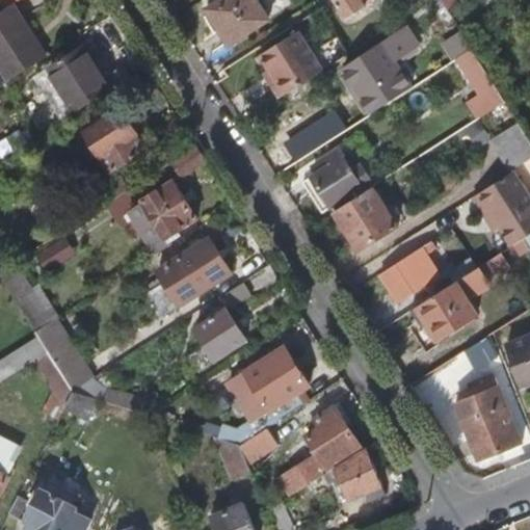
[(267,18),(255,0),(218,0),(207,8),(229,43),(267,18)]
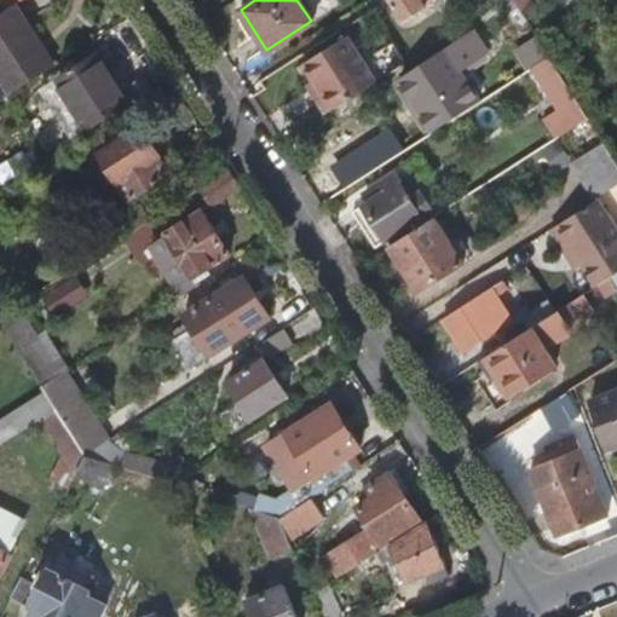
[(392,0),(408,22),(428,7),(424,0),(392,0)]
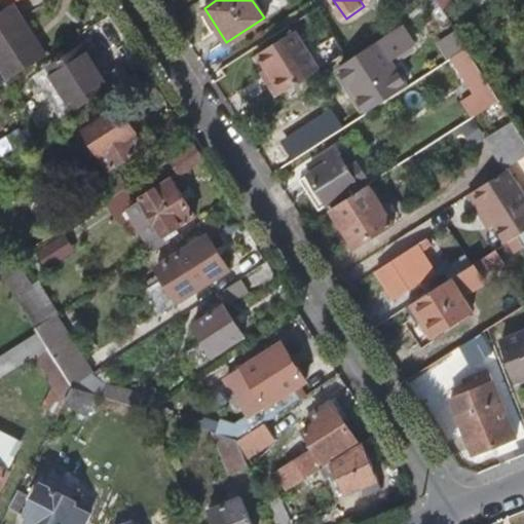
[(0,64),(7,76),(42,53),(9,2),(4,5),(0,7),(0,64)]
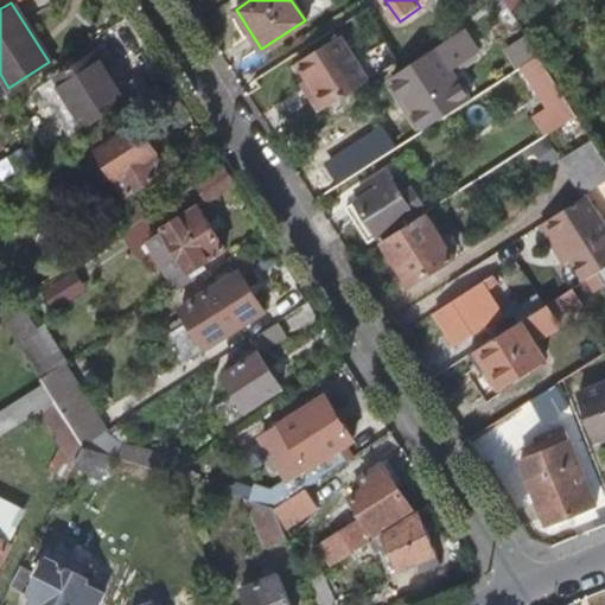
[(467,30),(440,49),(453,69),(482,50),(467,30)]
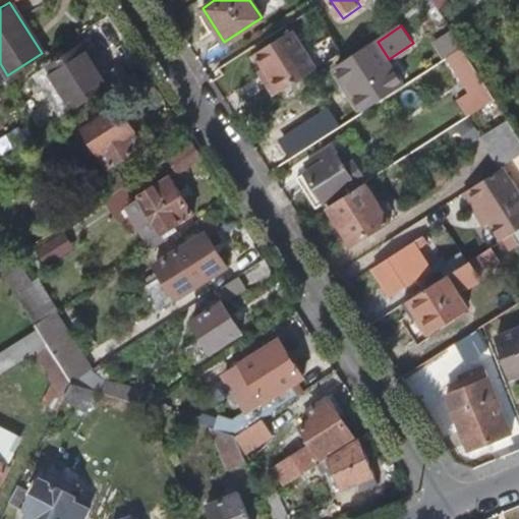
[(260,82),(269,98),(309,71),(285,32),(250,55),(265,78),(260,82)]
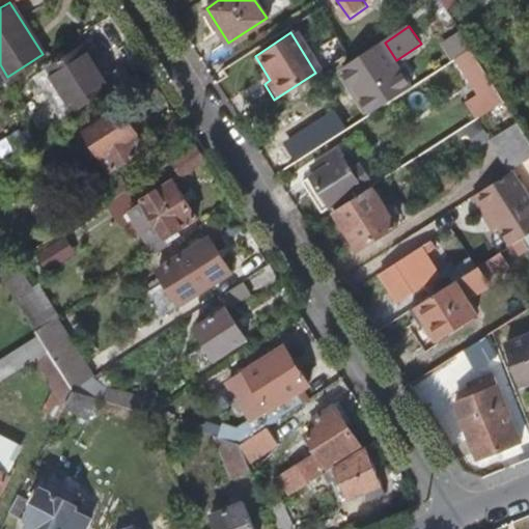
[(444,46),(453,59),(455,58),(471,48),(463,33),(444,46)]
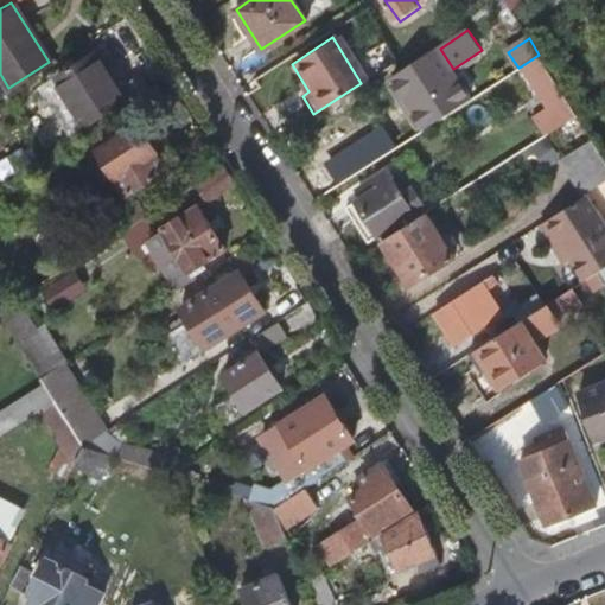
[(439,119),(471,97),(453,69),(440,49),(408,69),(430,100),(414,110),(426,127),(439,119)]
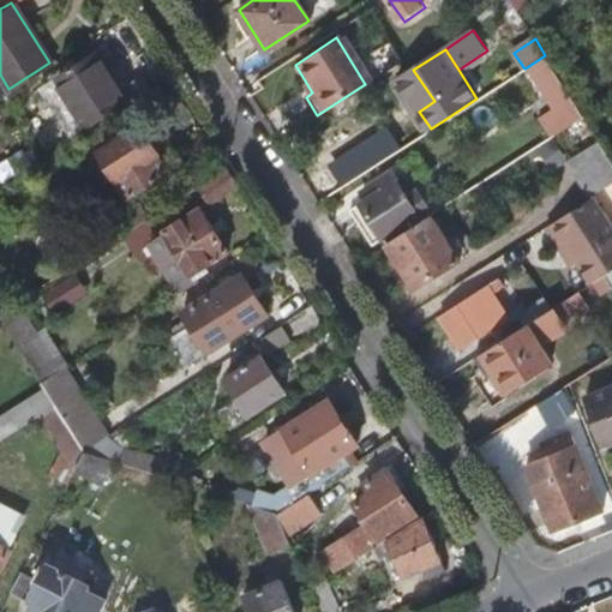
[(89,124),(150,85),(139,71),(114,87),(91,51),(52,75),(76,112),(79,108),(89,124)]
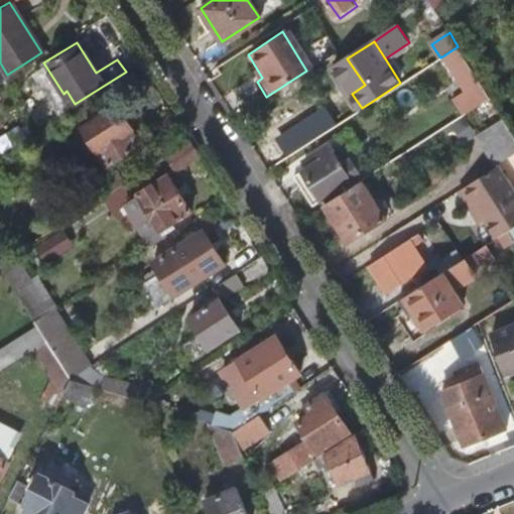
[(480,81),(458,46),(442,56),(465,90),(480,81)]
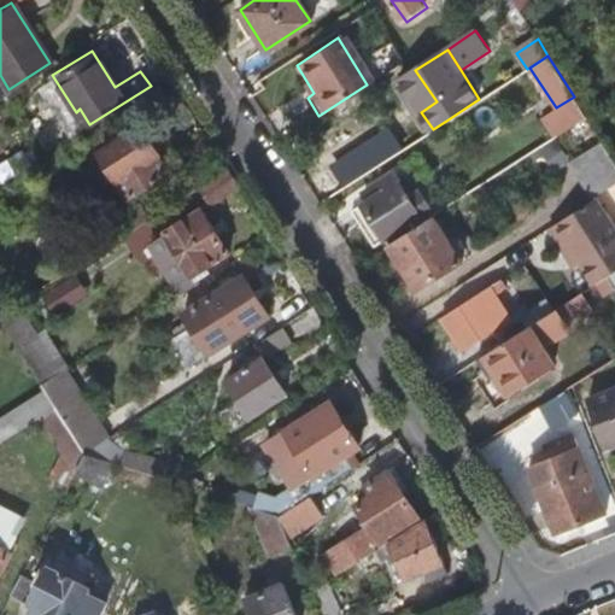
[(76,112),(52,75),(36,86),(70,136),(89,124),(80,109),(76,112)]
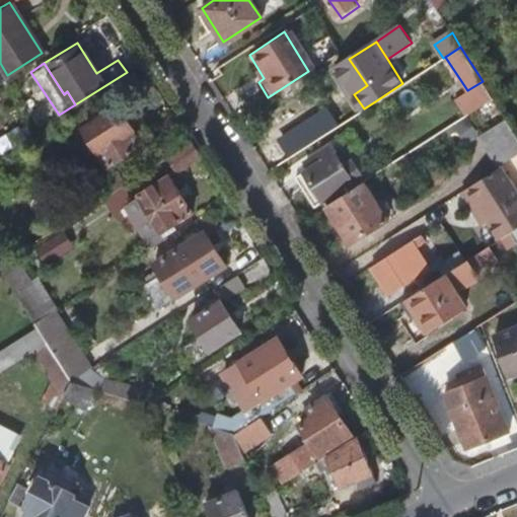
[(483,81),(494,98),(508,89),(497,72),(483,81)]
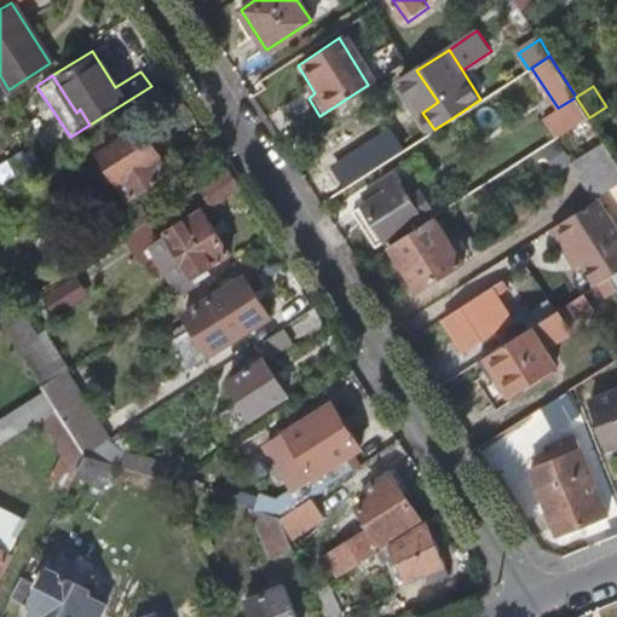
[(159,151),(140,126),(125,134),(120,128),(101,142),(104,148),(98,153),(126,195),(163,171),(155,155),(159,151)]
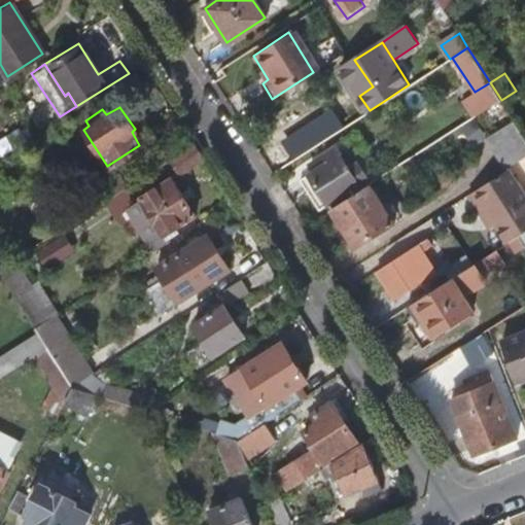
[(310,131),(318,143),(341,129),(331,113),(308,128),(310,131)]
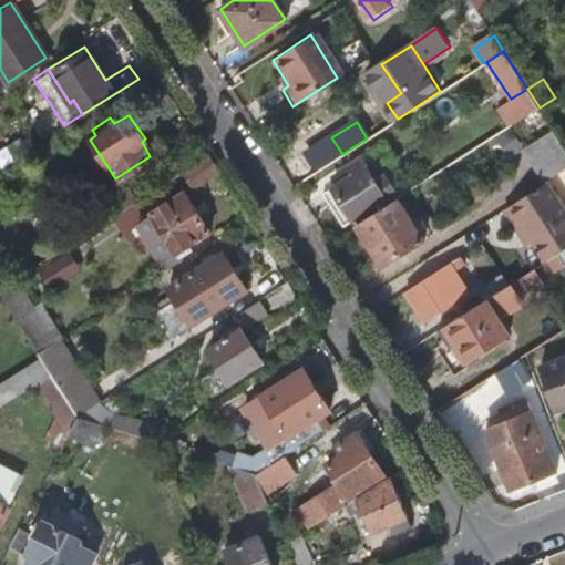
[(522,151),(507,131),(497,137),(511,158),(522,151)]
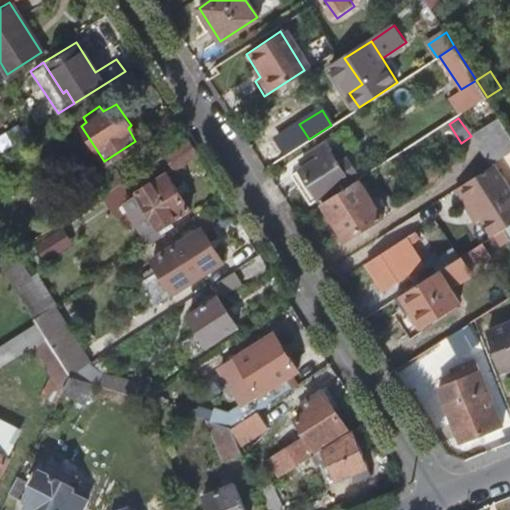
[(495,163),(509,153),(509,133),(501,119),(478,135),(495,163)]
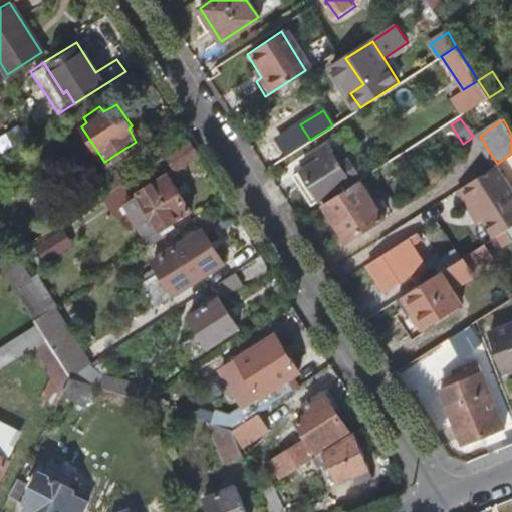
[(274,145),(283,158),(310,140),(302,128),(274,145)]
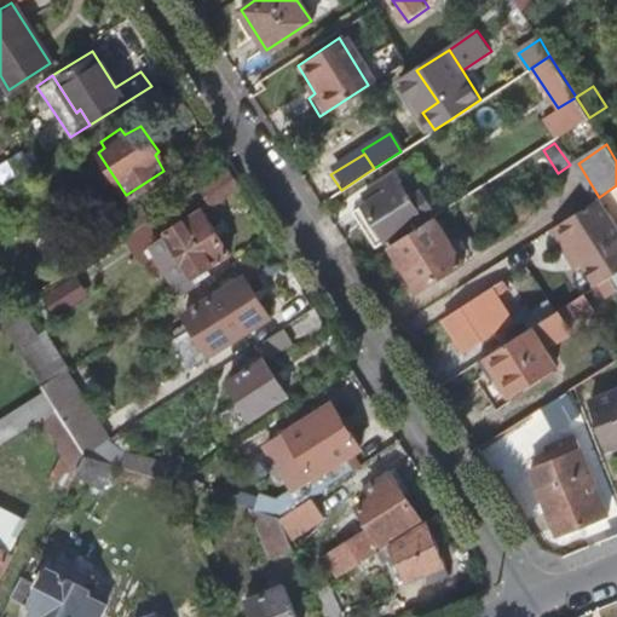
[(209,200),(235,183),(226,168),(199,185),(209,200)]
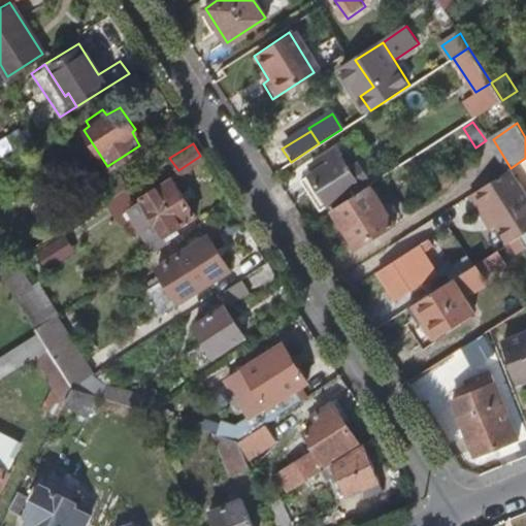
[(358,186),(347,168),(340,159),(344,156),(339,148),(327,156),(330,162),(310,175),(311,177),(301,183),(309,196),(319,191),(328,205),(358,186)]
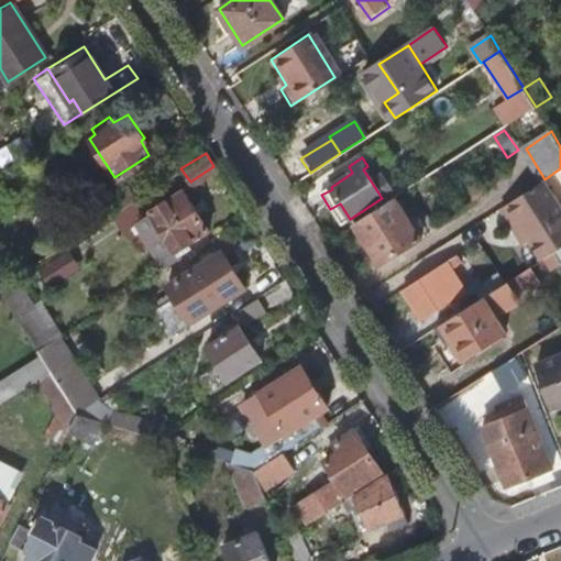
[(380,172),(370,179),(382,198),(392,191),(380,172)]
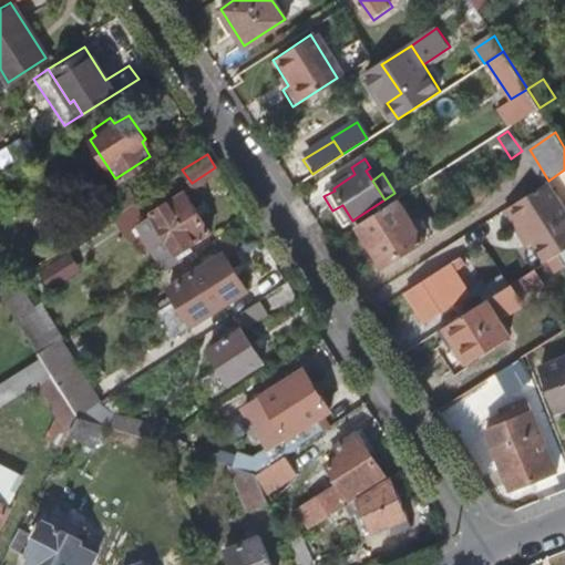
[(137,198),(126,182),(110,193),(120,209),(137,198)]
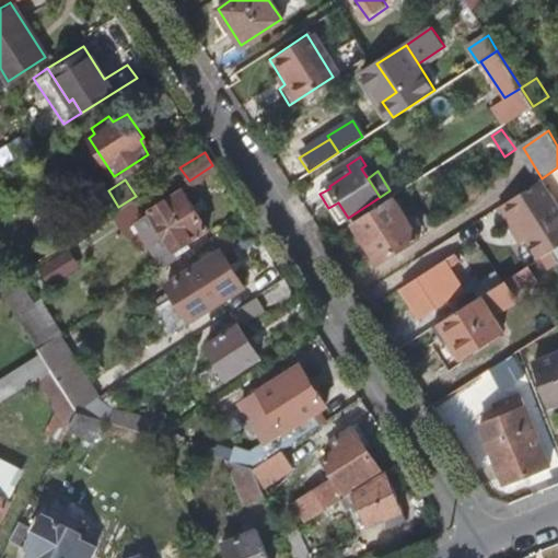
[(537,182),(496,208),(504,222),(513,218),(525,239),(537,258),(549,251),(557,245),(557,231),(541,202),(547,197),(537,182)]
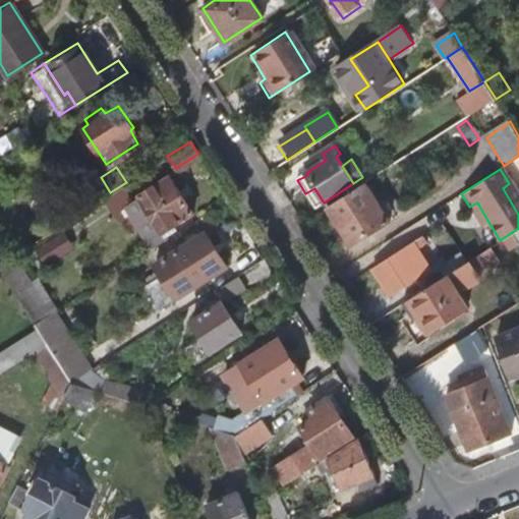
[(190,212),(166,174),(137,193),(137,195),(128,202),(133,209),(130,212),(151,242),(163,234),(160,230),(190,212)]
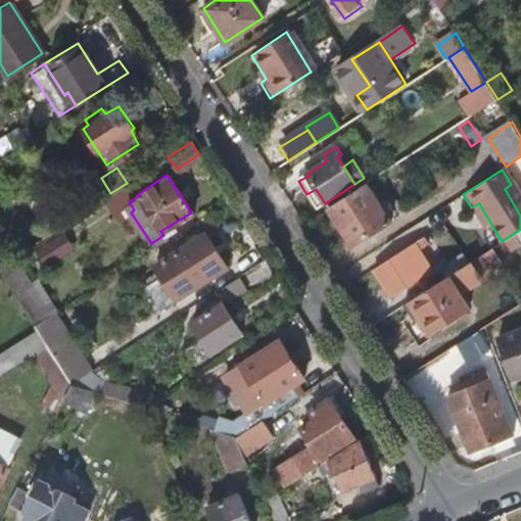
[(366,184),(328,207),(353,246),(390,222),(366,184)]
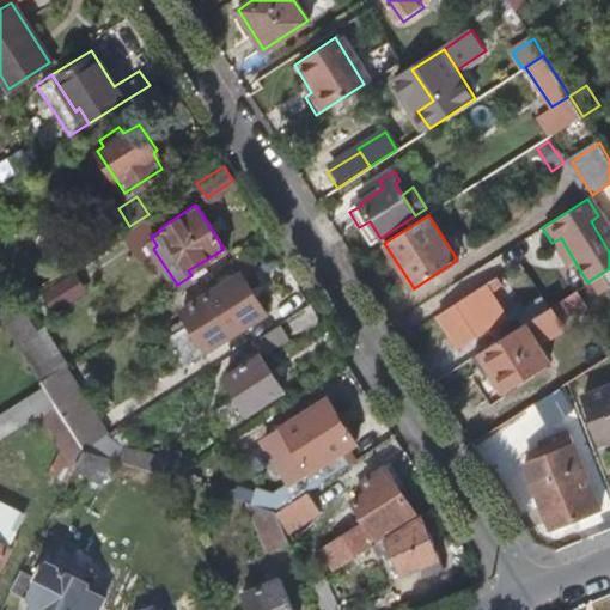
[(609,252),(609,235),(598,215),(591,221),(609,252)]
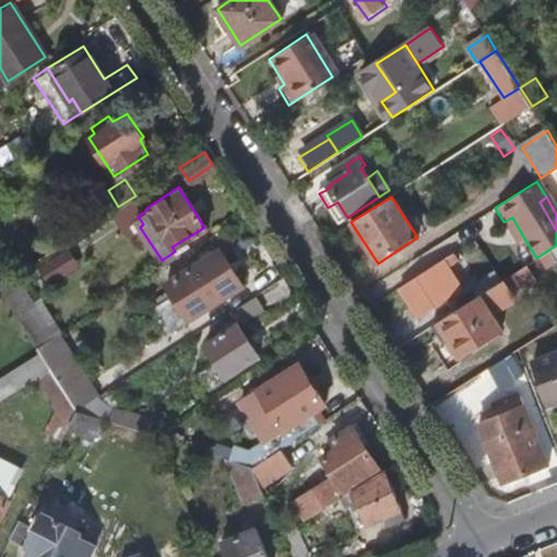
[(338,202),(328,208),(338,224),(347,217),(338,202)]
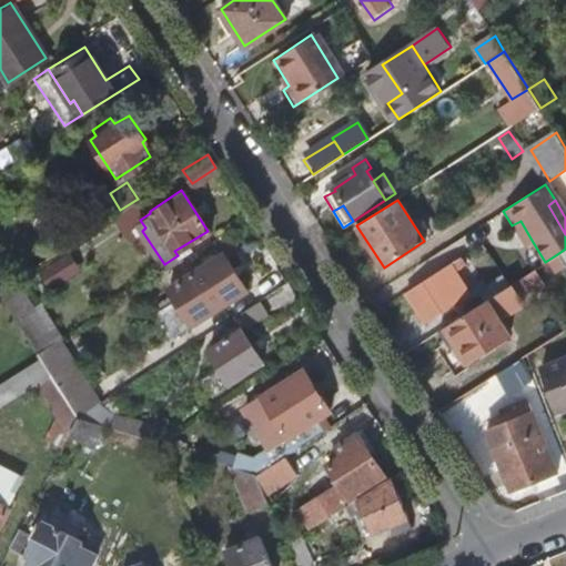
[(521,221),(512,225),(524,248),(533,242),(521,221)]
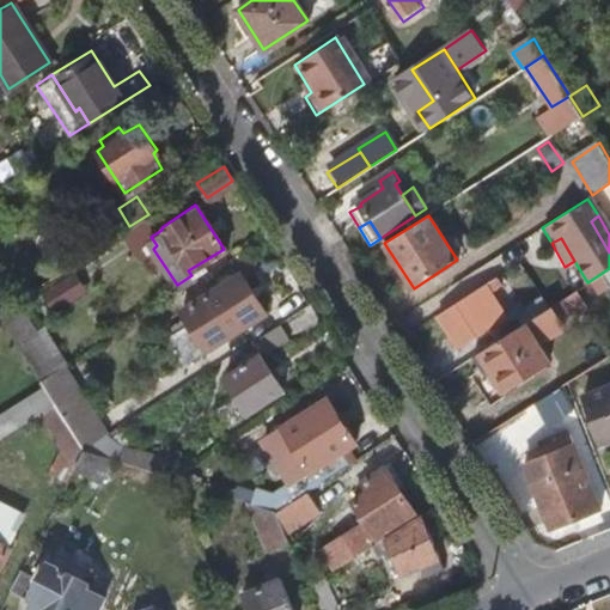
[(205,349),(262,311),(237,270),(178,309),(205,349)]
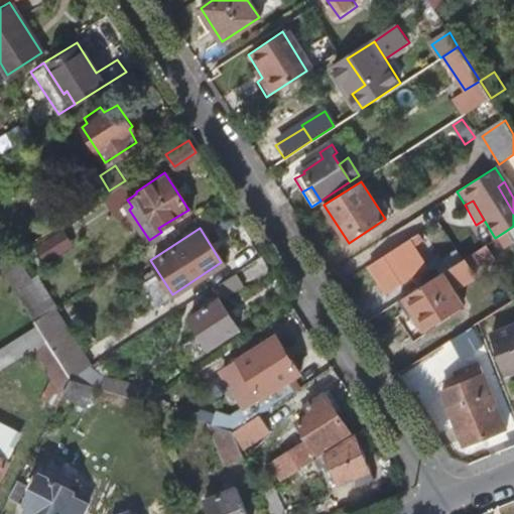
[(420,233),(409,239),(414,246),(424,239),(420,233)]
